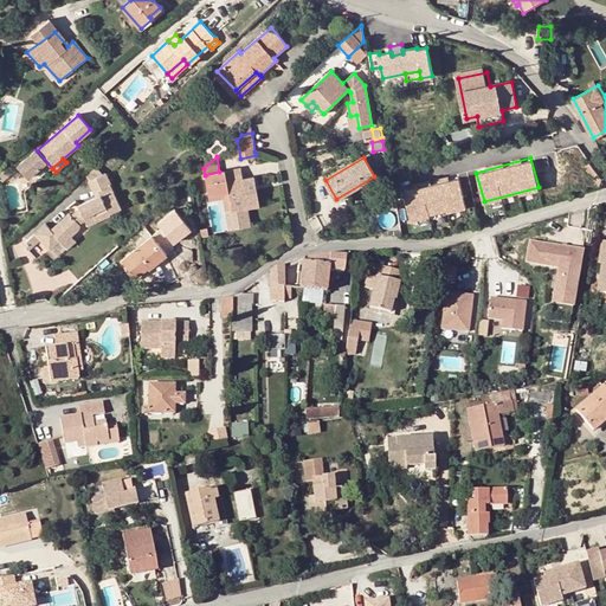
[(219,172),(205,175),(208,195),(230,192),(233,211),(236,229),(252,226),(249,207),(243,208),(243,205),(253,204),(251,186),(255,185),(252,176),(242,179),(239,168),(219,172)]
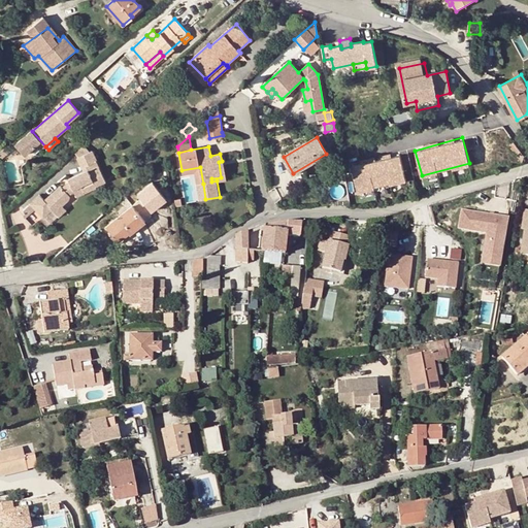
[(75,158),(80,169),(87,166),(95,162),(91,152),(75,158)]
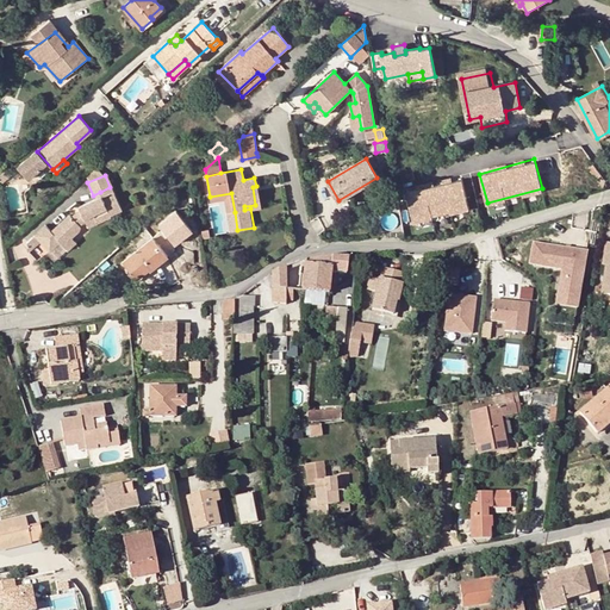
[(460,178),(405,192),(412,221),(468,206),(460,178)]
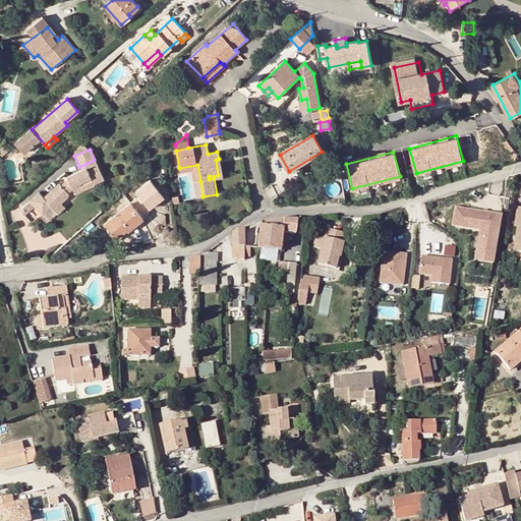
[(222,177),(219,159),(216,160),(218,175),(209,176),(209,179),(214,178),(222,177)]
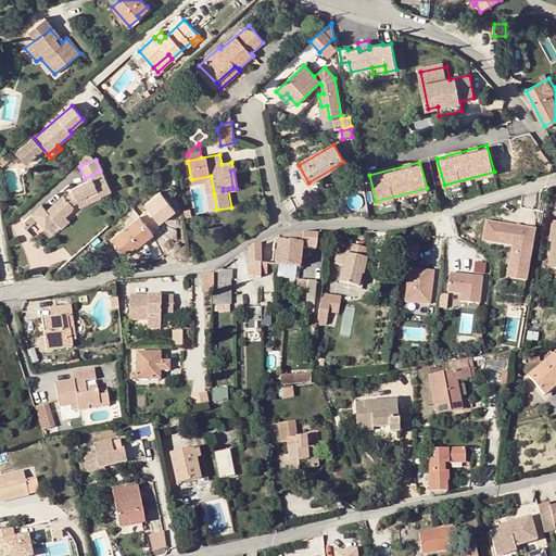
[(95,182),(91,175),(85,178),(86,182),(90,180),(91,184),(95,182)]
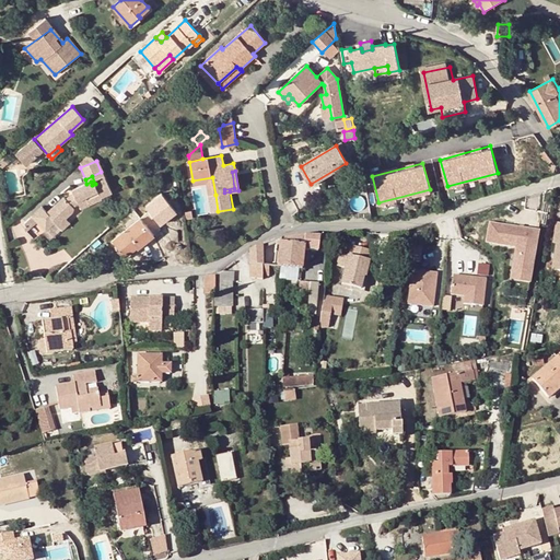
[(212,177),(193,181),(194,186),(207,184),(212,212),(218,211),(216,195),(212,177)]
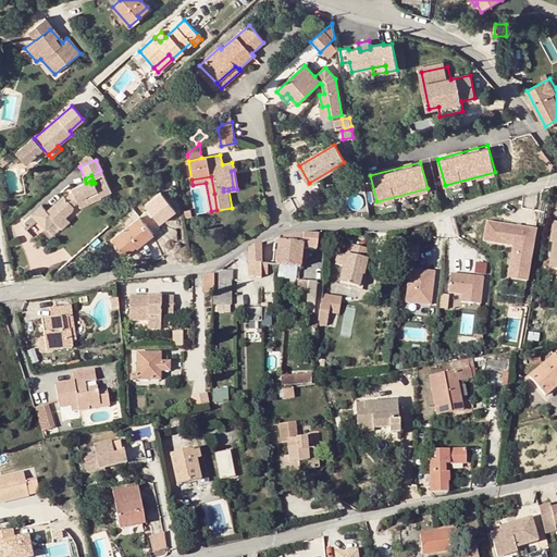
[(52,222),(54,224),(62,218),(72,210),(71,207),(75,203),(78,209),(100,200),(98,196),(110,192),(104,178),(95,183),(91,184),(90,181),(86,183),(71,189),(71,193),(64,198),(61,198),(45,212),(39,208),(31,214),(44,229),(52,222)]
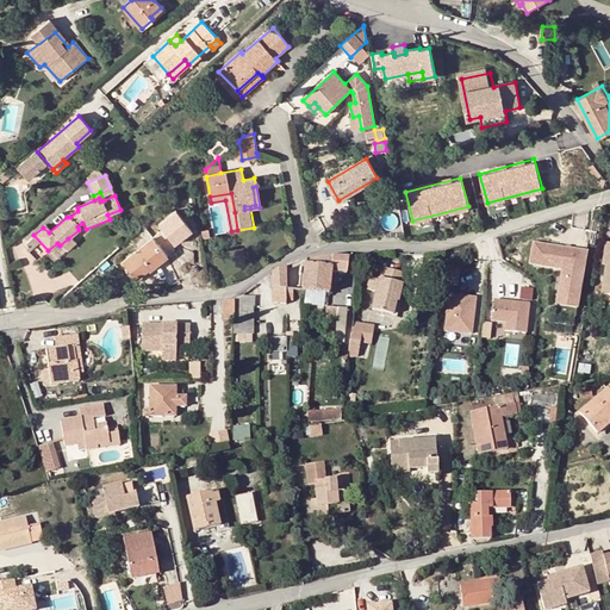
[(160,231),(123,263),(136,280),(149,269),(149,271),(175,249),(160,231)]
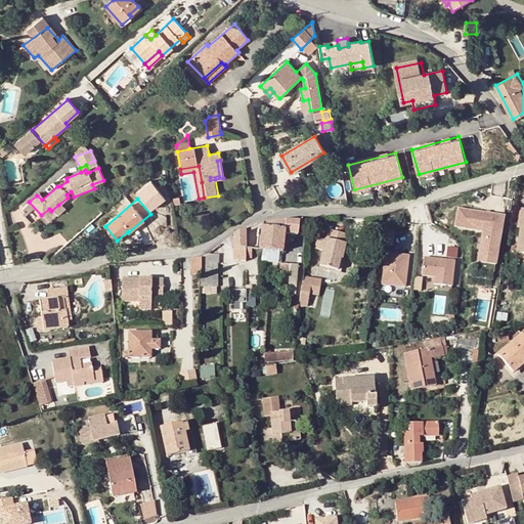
[(58,205),(51,211),(55,216),(63,209),(58,205)]
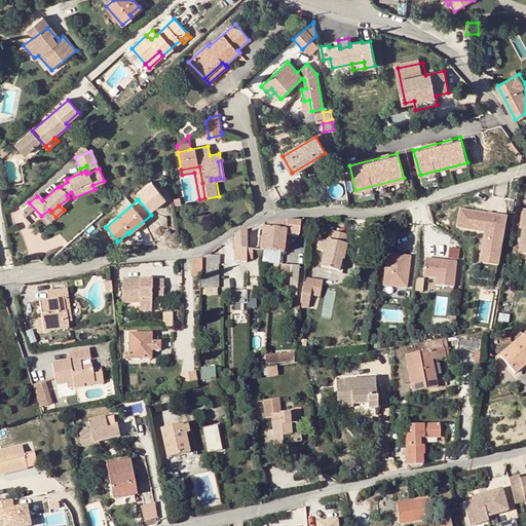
[(508,218),(460,211),(457,227),(485,233),(480,263),(498,267),(508,218)]
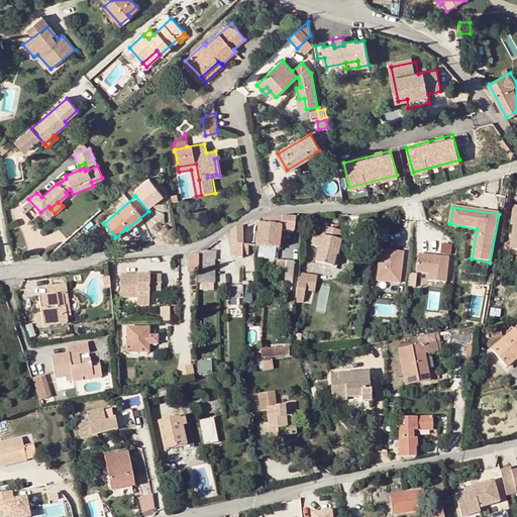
[(516,209),(511,209),(508,228),(512,229),(508,252),(516,253),(516,209)]
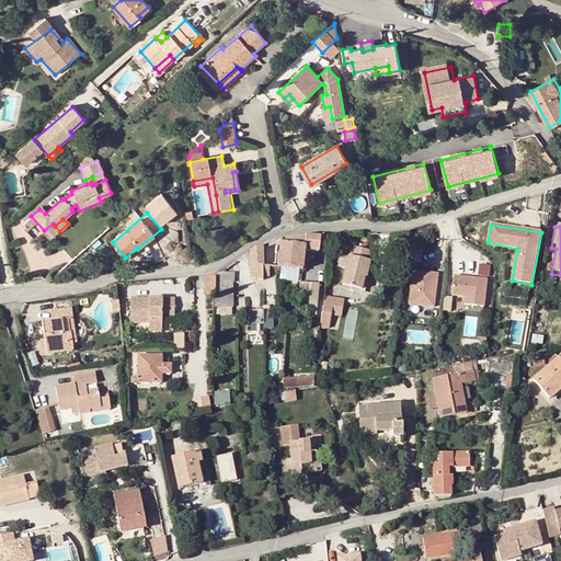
[(305,237),(282,240),(278,267),(301,270),(304,251),(317,252),(319,238),(305,237)]
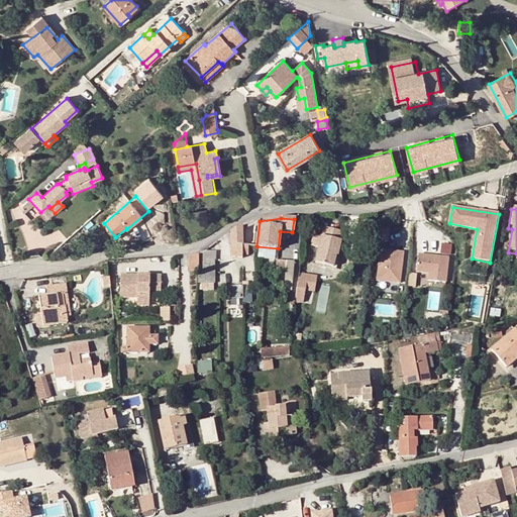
[(374,224),(372,238),(386,240),(387,226),(374,224)]
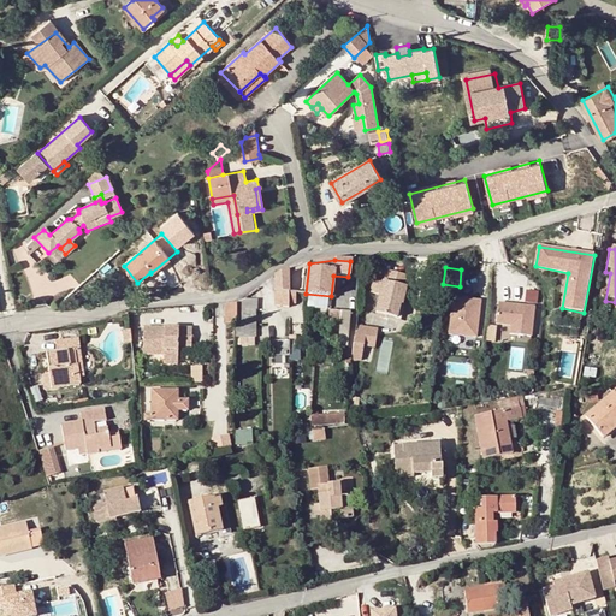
[(289,291),(289,268),(276,276),(274,306),(289,307),(289,303),(295,304),(295,292),(289,291)]
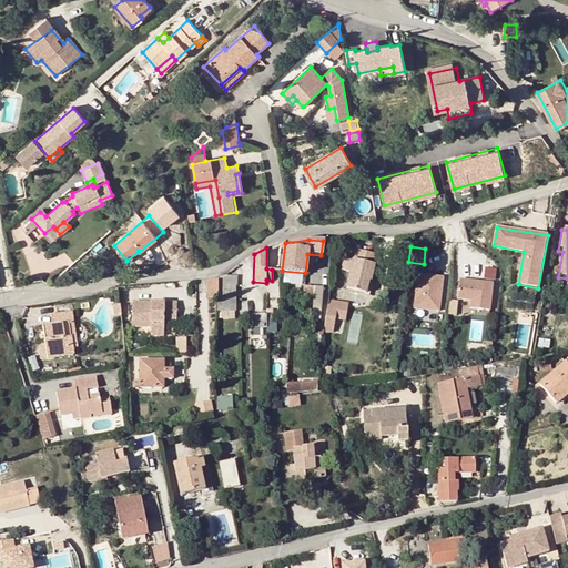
[(375,264),(344,256),(341,269),(348,271),(345,288),(365,294),(368,282),(371,282),(375,264)]
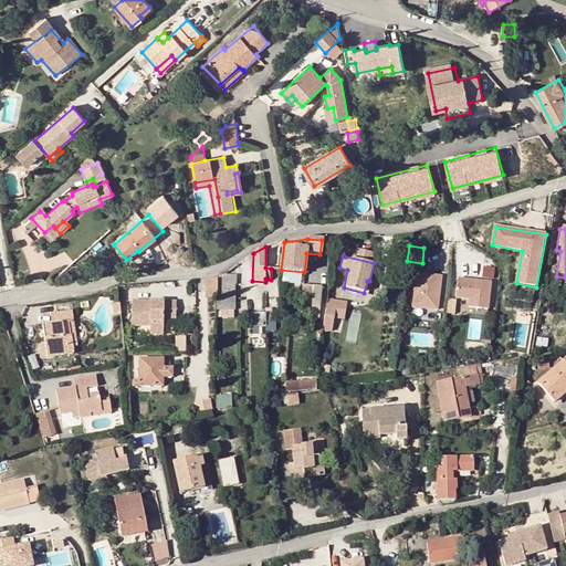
[(84,262),(69,270),(72,275),(83,270),(82,268),(85,265),(84,262)]
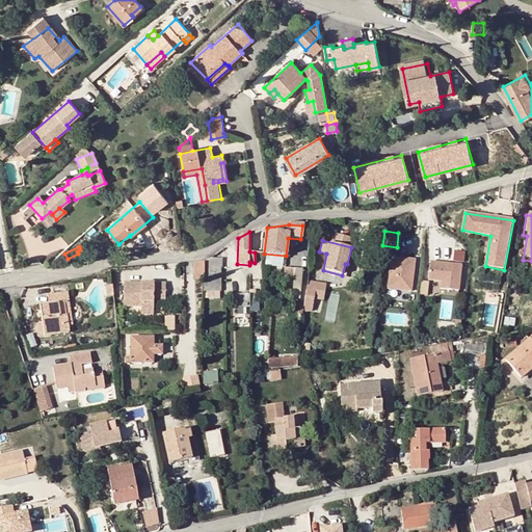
[(466,260),(466,250),(455,249),(455,260),(466,260)]
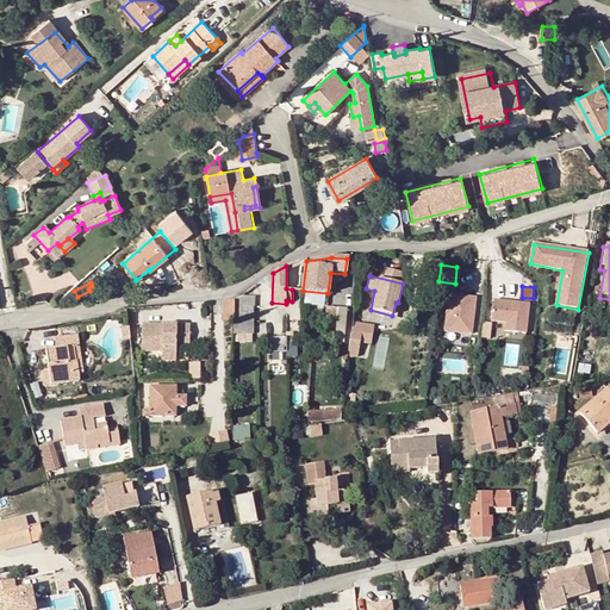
[(477,297),(449,294),(446,332),(472,335),(477,297)]
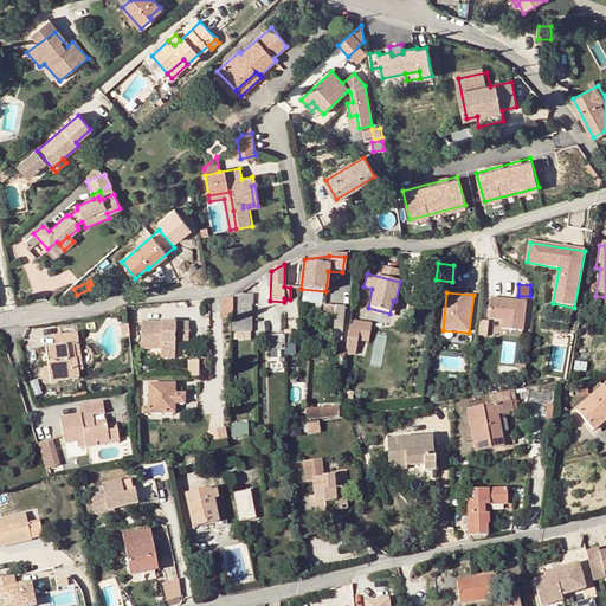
[(231,304),(233,304),(251,304),(251,295),(238,294),(232,298),(231,298),(231,304)]
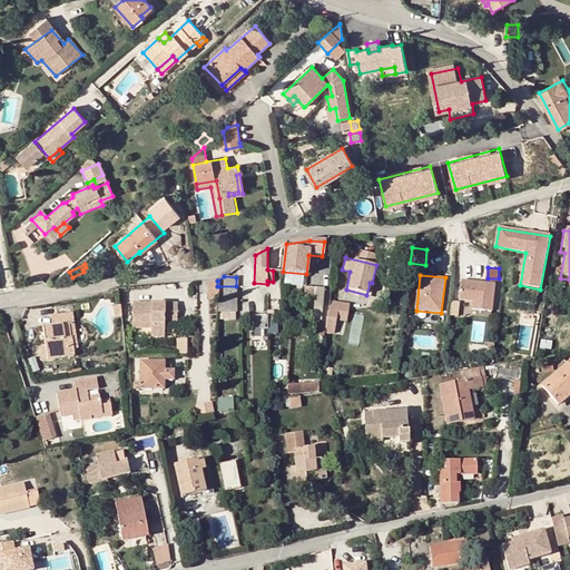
[(217,300),(217,286),(217,281),(207,282),(208,300),(217,300)]
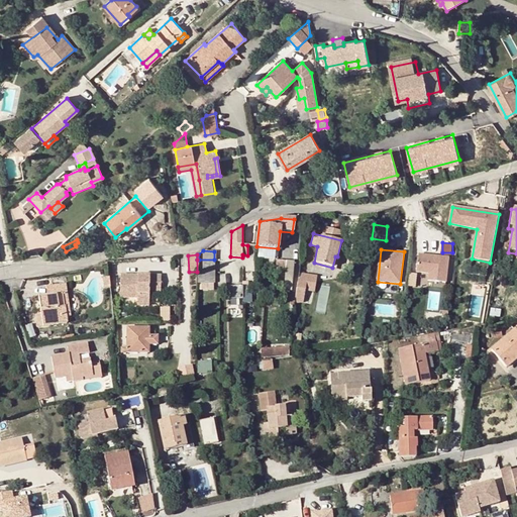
[(448,259),(418,254),(417,273),(429,274),(428,281),(446,283),(448,259)]
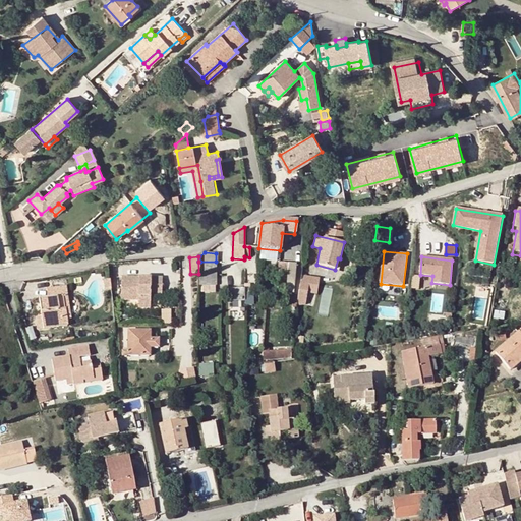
[(216,262),(200,262),(199,274),(216,274),(216,262)]
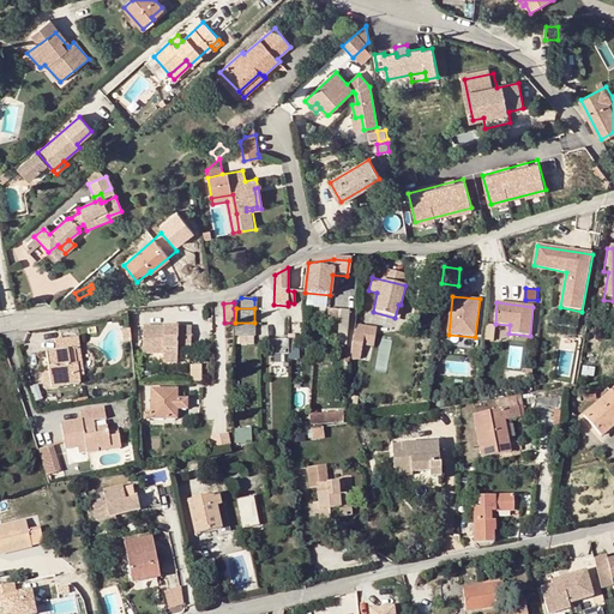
[(348,311),(329,309),(327,325),(338,325),(337,343),(347,344),(348,311)]
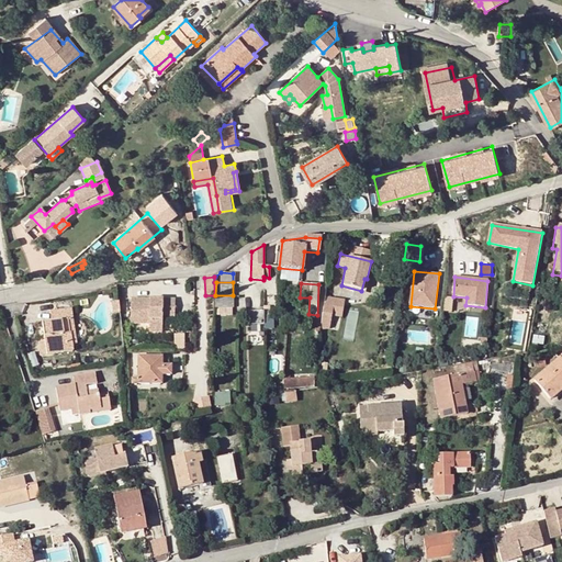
[(233,307),(233,295),(215,295),(215,307),(233,307)]
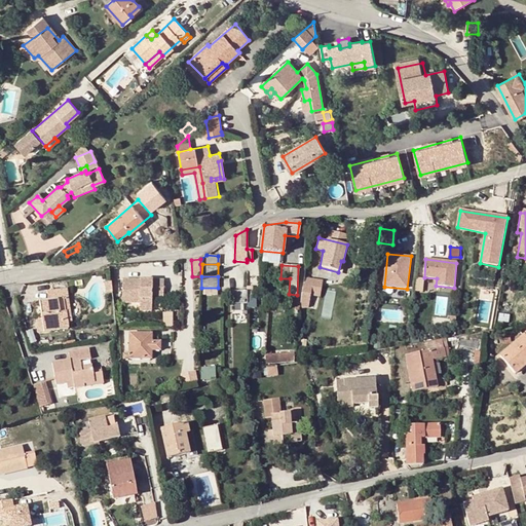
[(161,280),(145,280),(145,283),(139,283),(139,279),(120,279),(121,304),(137,304),(138,311),(150,311),(150,297),(161,298),(161,280)]
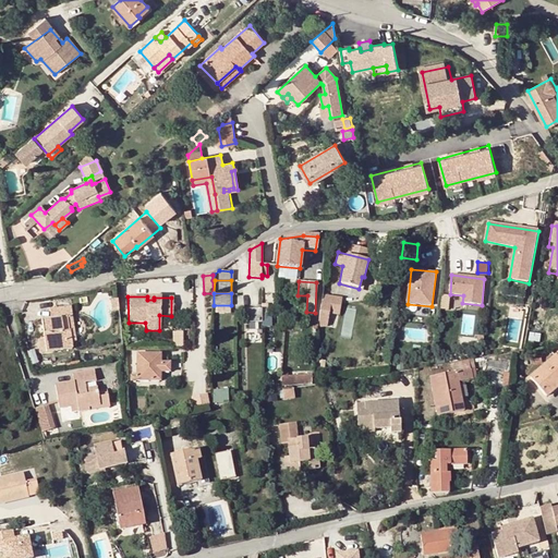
[(331,296),(331,301),(329,313),(338,314),(341,298),(331,296)]
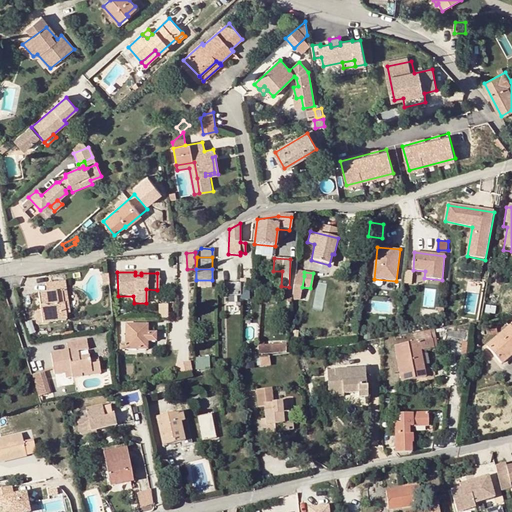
[(302,287),(304,276),(296,275),(294,285),(302,287)]
